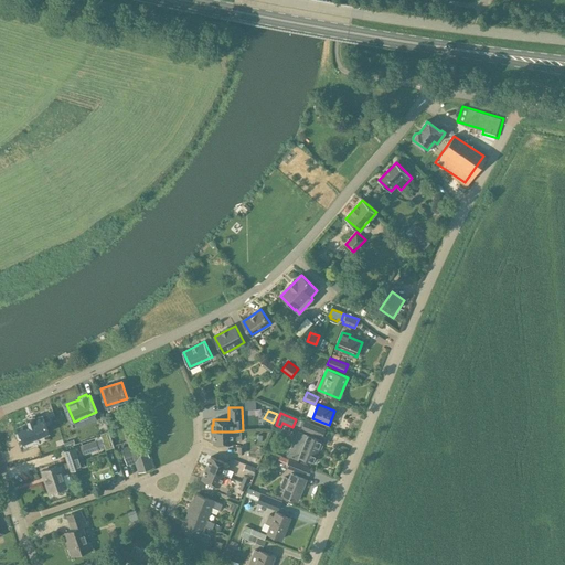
[(28,422),(17,426),(24,443),(50,432),(42,415),(35,418),(34,416),(27,420),(28,422)]
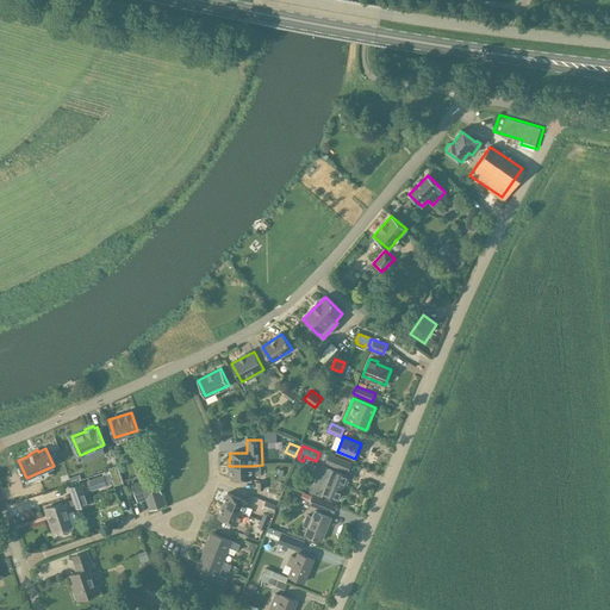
[(352,462),(329,454),(325,464),(348,472),(352,462)]
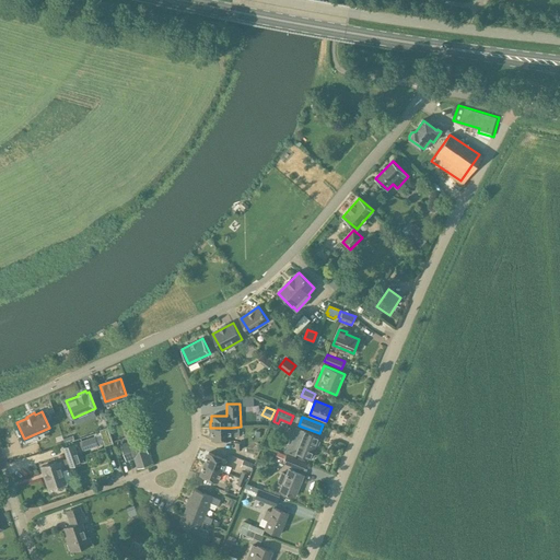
[(231,428),(210,428),(211,435),(212,435),(212,441),(231,440),(231,428)]
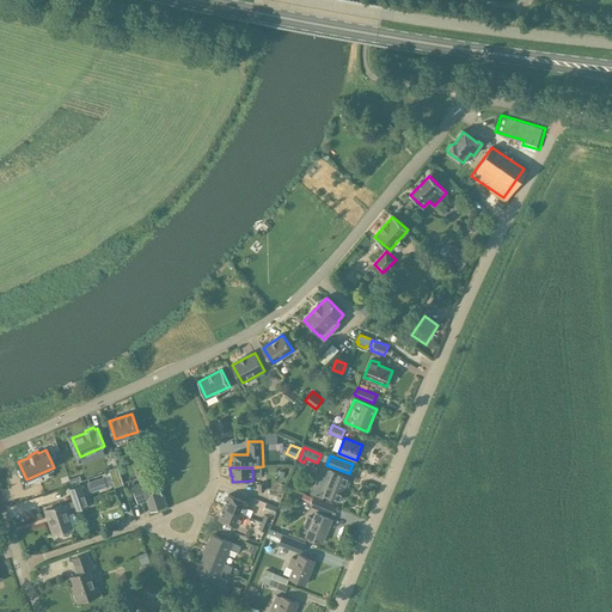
[(340,501),(341,499),(343,500),(346,494),(343,493),(346,485),(348,487),(350,481),(348,479),(349,477),(323,467),(313,493),(323,497),(324,494),(340,501)]
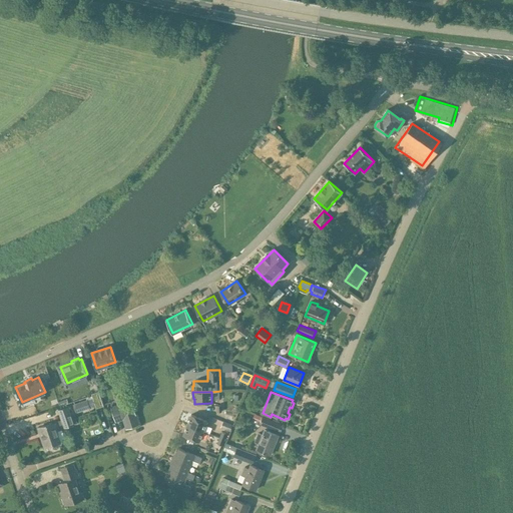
[(76,413),(89,409),(85,399),(72,403),(76,413)]
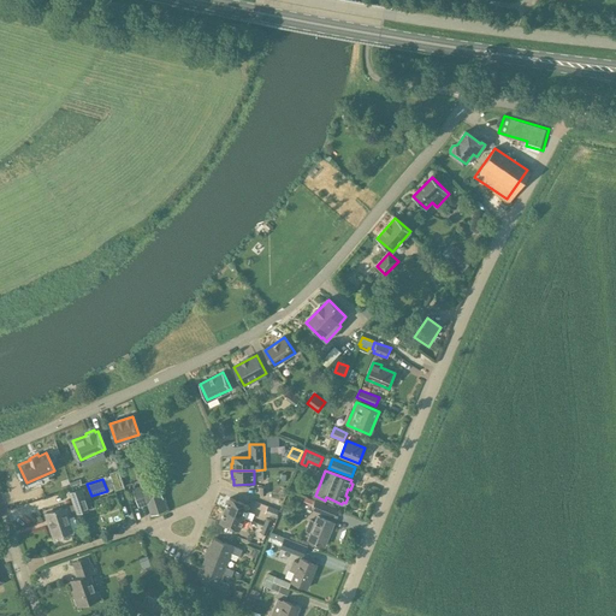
[(166,509),(158,483),(135,490),(140,505),(149,503),(153,514),(166,509)]
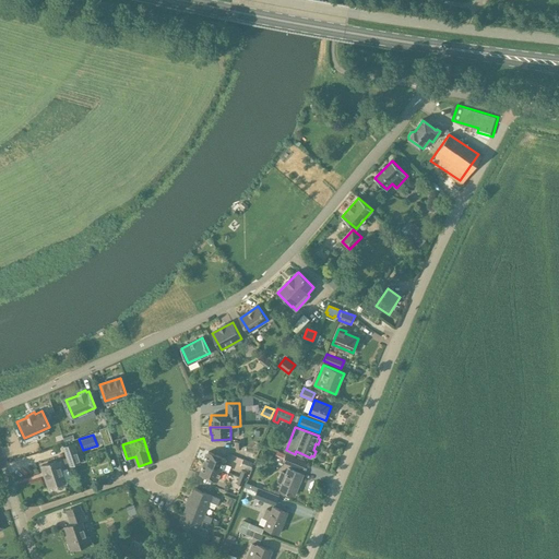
[(68,458),(63,460),(63,459),(40,466),(48,488),(56,485),(57,488),(60,489),(61,489),(64,488),(66,486),(64,483),(66,482),(61,470),(71,466),(71,465),(81,462),(74,443),(64,447),(68,458)]
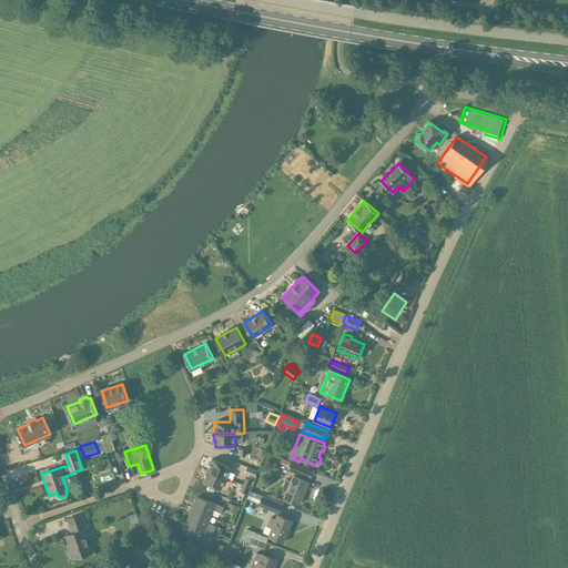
[(287,469),(308,478),(312,469),(308,468),(302,466),(282,458),(280,463),(288,466),(287,469)]
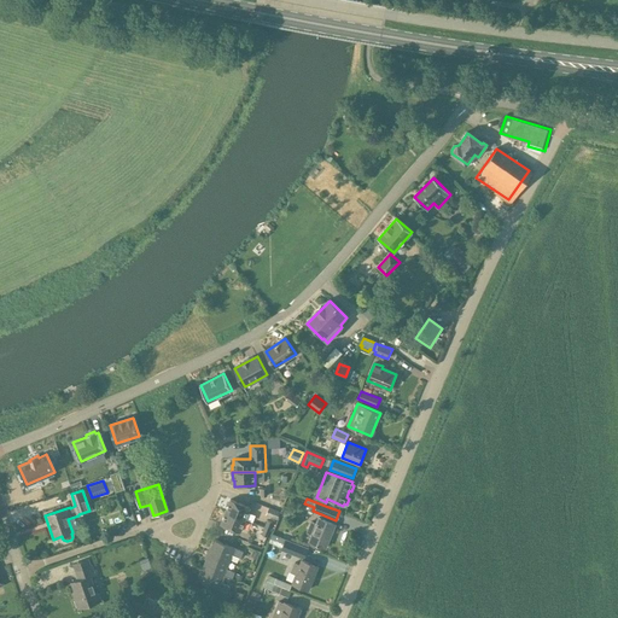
[(226,512),(245,519),(250,507),(231,500),(226,512)]
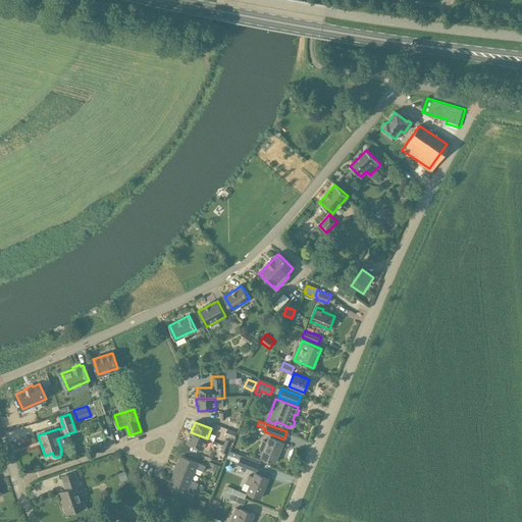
[(237,432),(227,428),(224,435),(235,439),(237,432)]
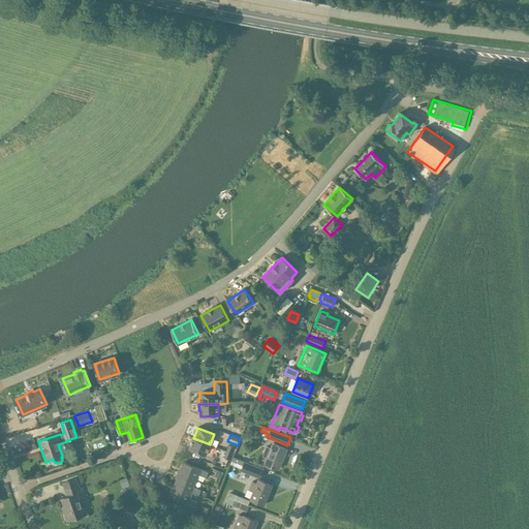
[(210,444),(193,438),(189,448),(206,456),(210,444)]
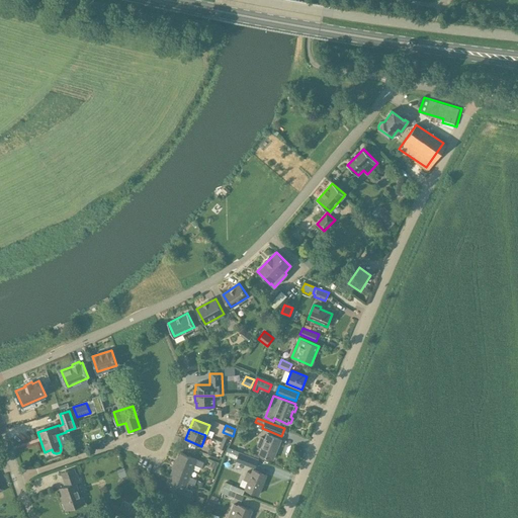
[(273,459),(281,439),(267,434),(265,438),(261,436),(257,446),(261,448),(259,453),(273,459)]
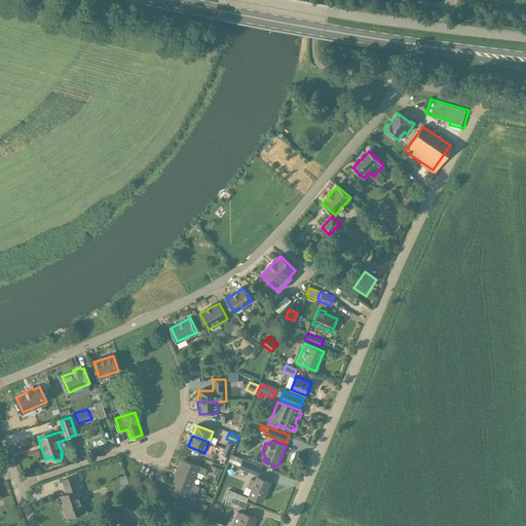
[(260,475),(263,466),(252,461),(240,457),(240,458),(231,454),(228,460),(238,464),(239,462),(241,463),(240,466),(260,475)]
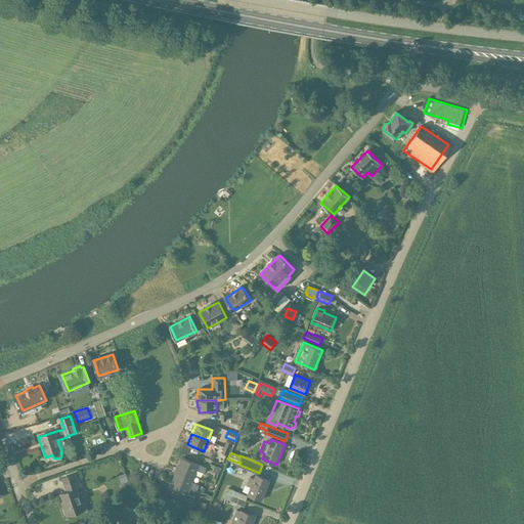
[(244,454),(241,453),(239,455),(251,460),(262,465),(266,467),(267,463),(258,459),(257,460),(244,454)]
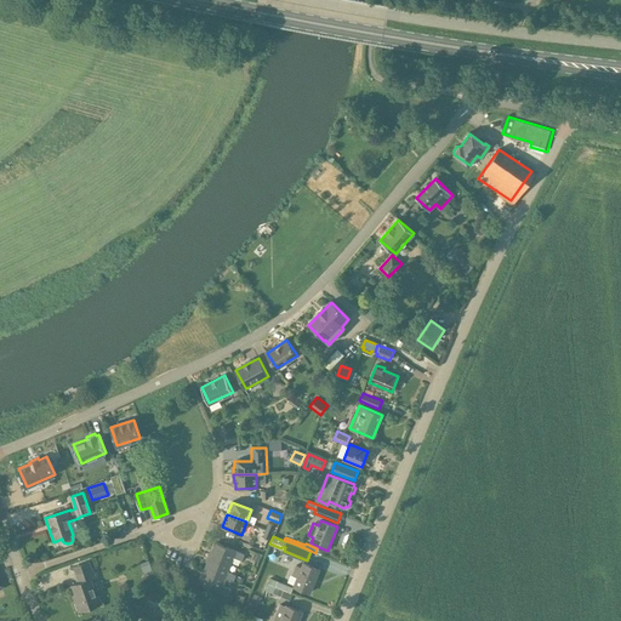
[(245,554),(235,551),(216,542),(210,557),(231,564),(233,557),(243,560),(245,554)]
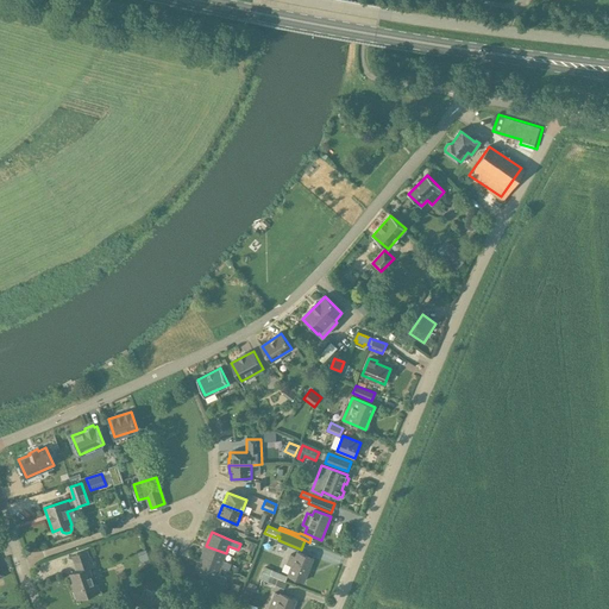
[(232,564),(224,560),(226,553),(206,546),(201,559),(220,567),(230,571),(232,564)]
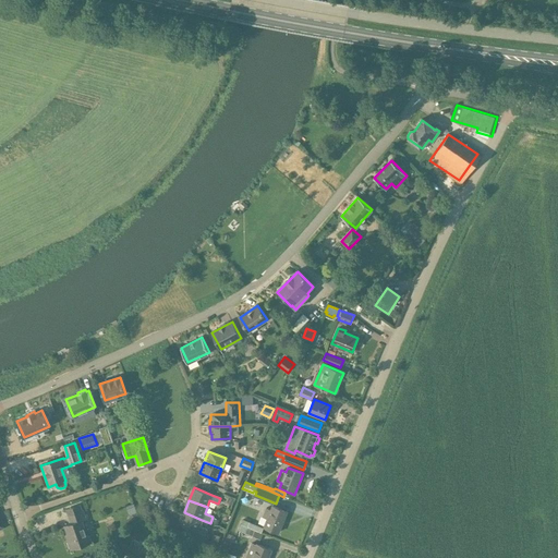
[(129,514),(130,514),(132,519),(138,514),(134,504),(125,507),(129,514)]
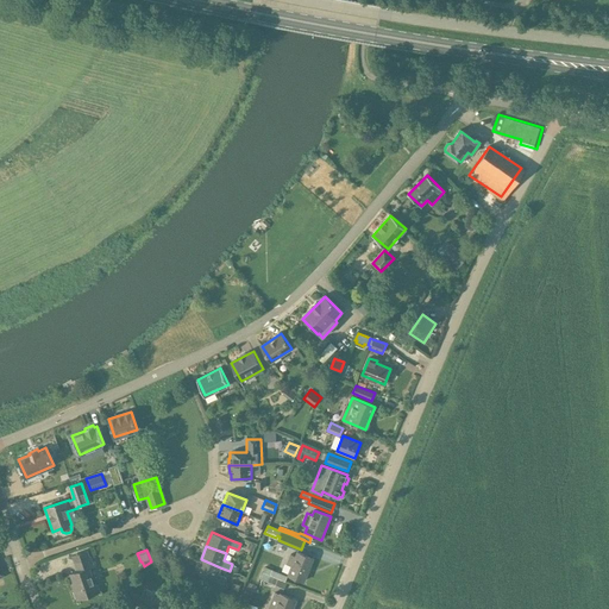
[(93,567),(89,557),(87,551),(73,556),(77,571),(69,573),(74,588),(73,589),(76,600),(96,592),(89,569),(93,567)]
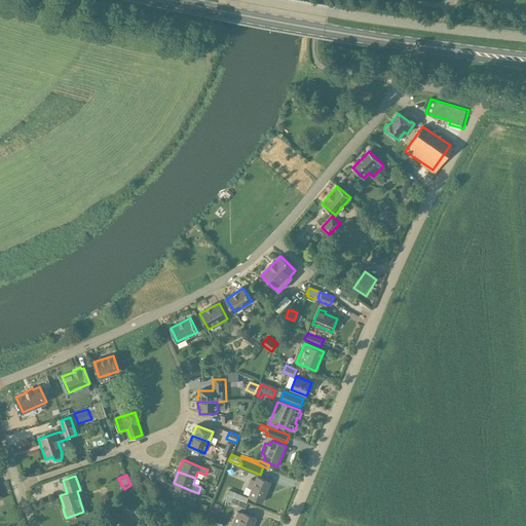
[(263,502),(270,482),(257,477),(256,480),(251,478),(248,487),(253,489),(250,496),(263,502)]
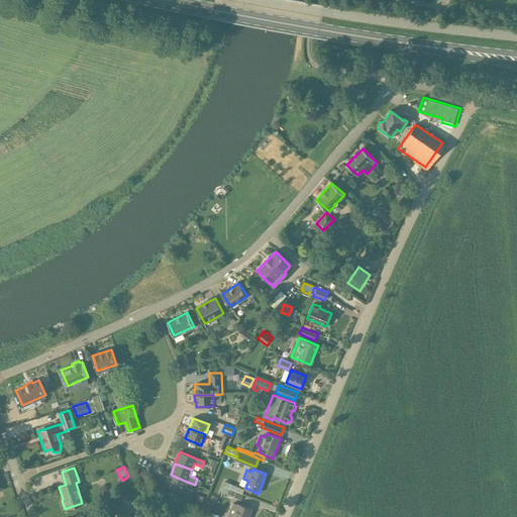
[(192,490),(185,487),(187,482),(171,475),(166,486),(190,496),(192,490)]
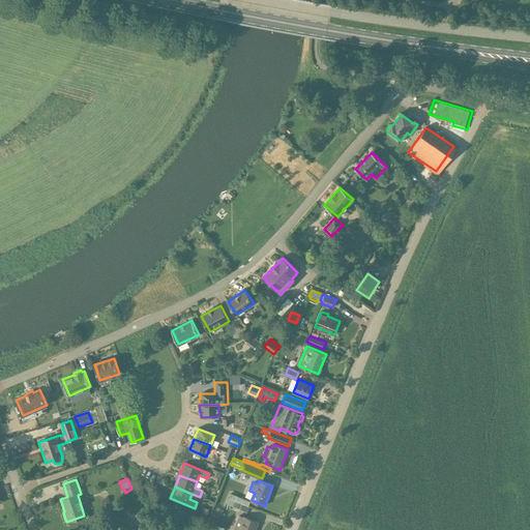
[(251,501),(231,493),(229,498),(232,499),(248,506),(251,501)]
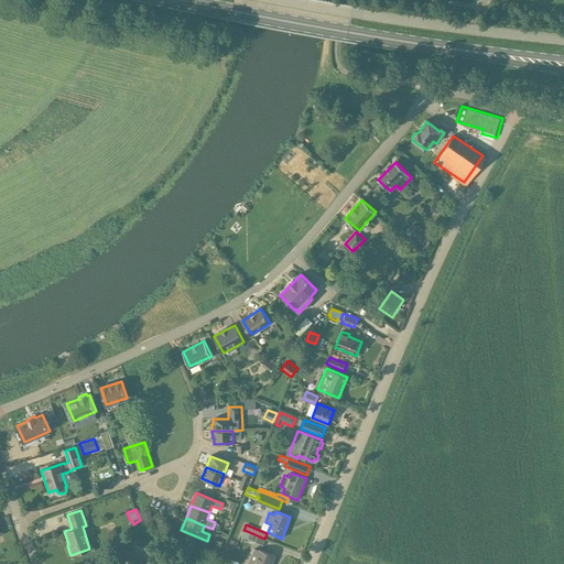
[(266,539),(264,539),(247,531),(245,538),(263,545),(266,539)]
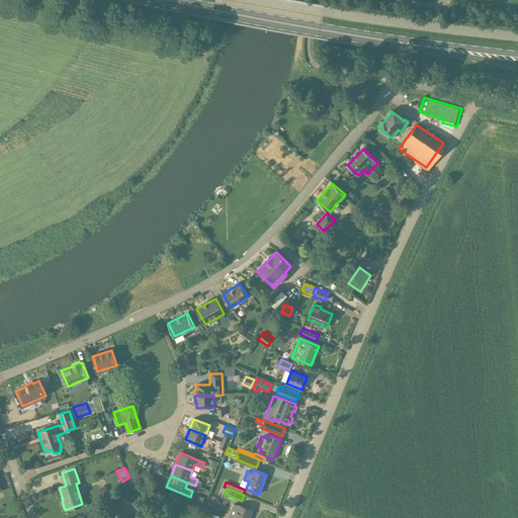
[(133,517),(130,516),(127,517),(124,517),(117,514),(120,508),(108,501),(97,517),(133,517)]
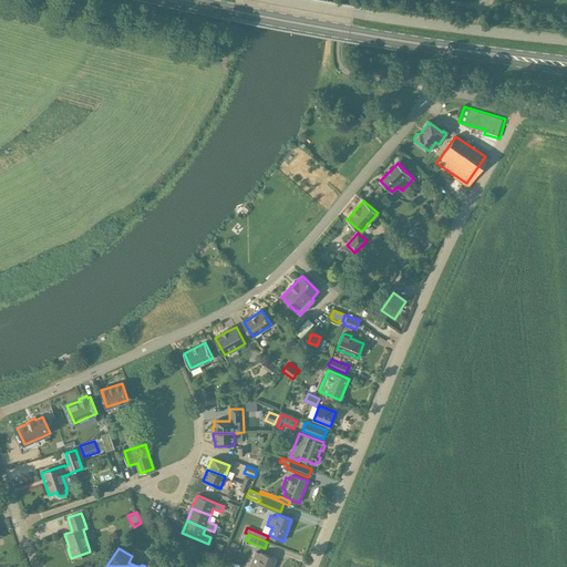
[(272,566),(276,558),(261,553),(261,554),(256,552),(249,566),(248,566),(272,566)]
